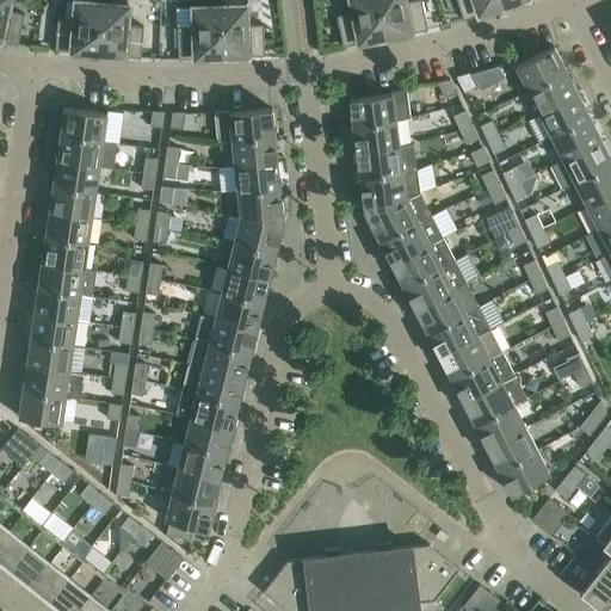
[(0,0),(0,42),(18,47),(25,14),(8,12),(11,0),(0,0)]
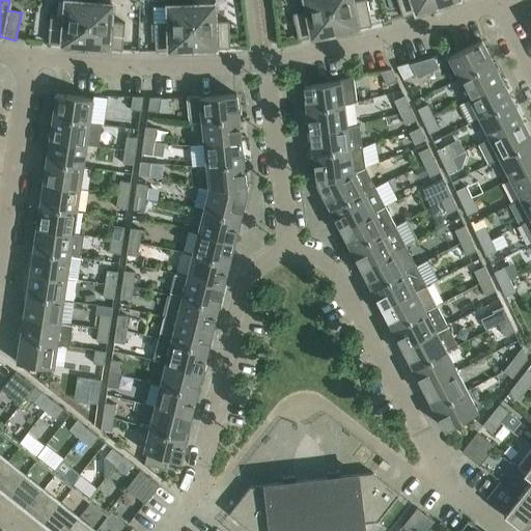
[(335,33),(328,0),(304,0),(307,11),(292,14),(299,42),(335,33)]
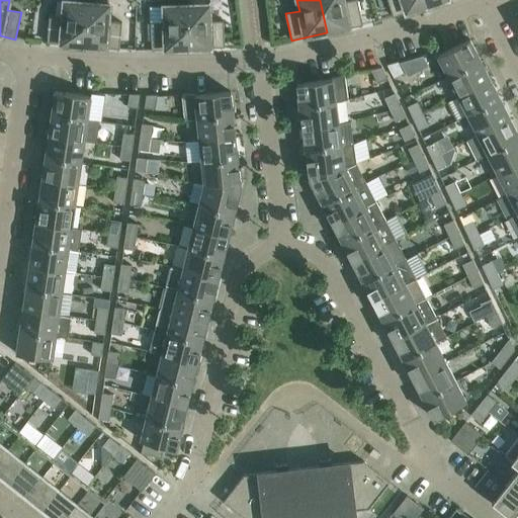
[(343,0),(320,0),(327,32),(363,25),(357,0),(353,0),(344,2),(343,0)]
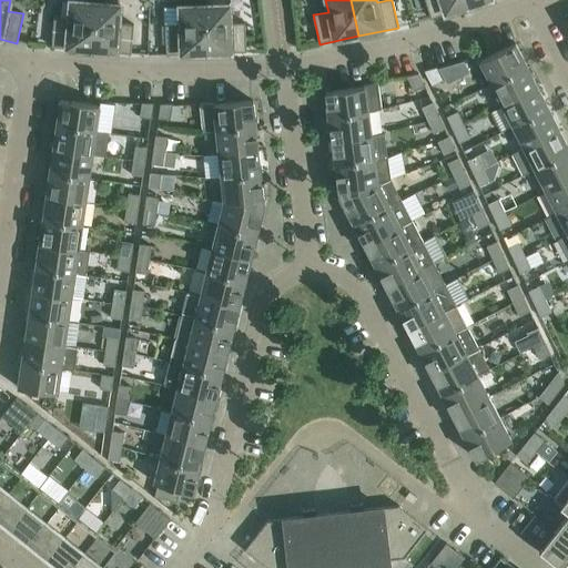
[(469,7),(466,0),(424,0),(430,19),(469,7)]
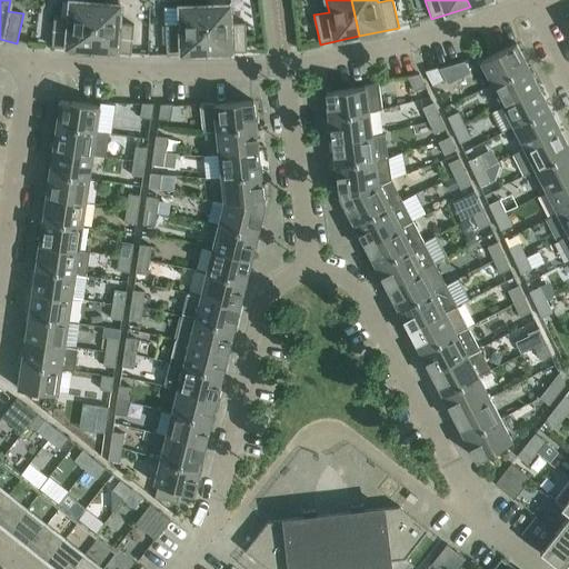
[(51,48),(91,51),(96,3),(71,1),(69,20),(55,19),(51,48)]
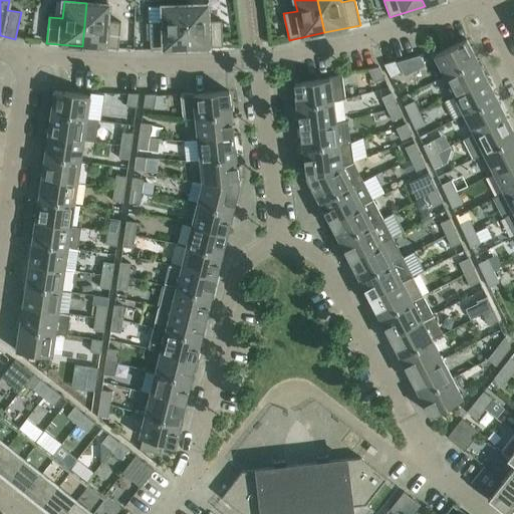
[(86,3),(82,46),(118,49),(121,23),(107,22),(109,5),(86,3)]
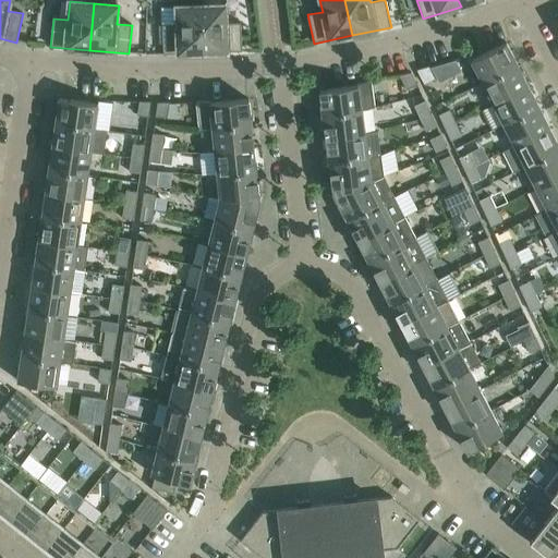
[(203,53),(201,5),(177,7),(177,25),(162,25),(164,55),(203,53)]
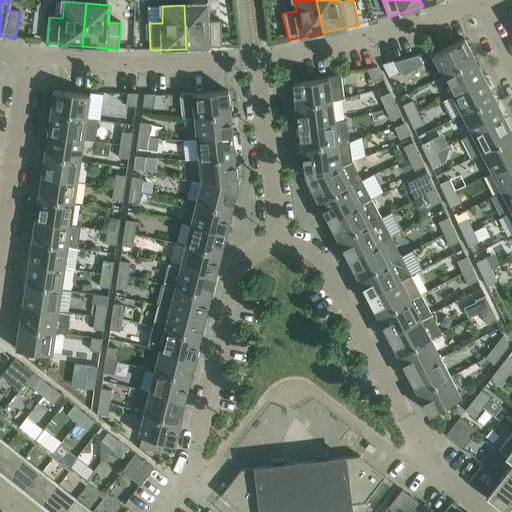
[(207,5),(184,5),(186,49),(222,47),(221,21),(208,21),(207,5)]
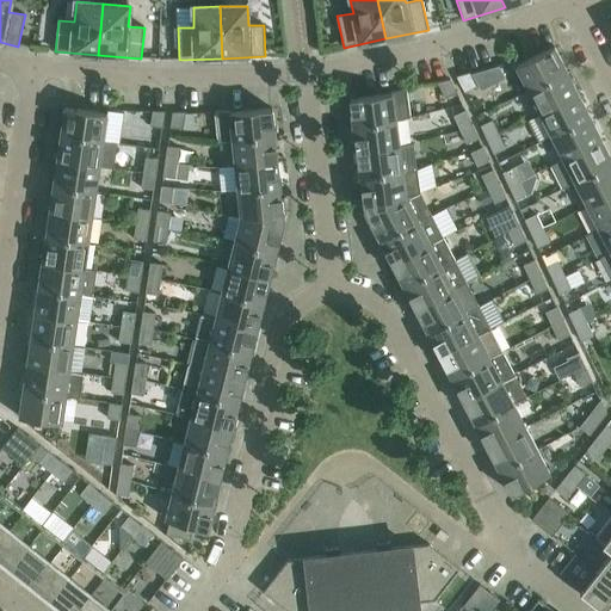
[(555,48),(517,67),(529,91),(567,72),(555,48)]
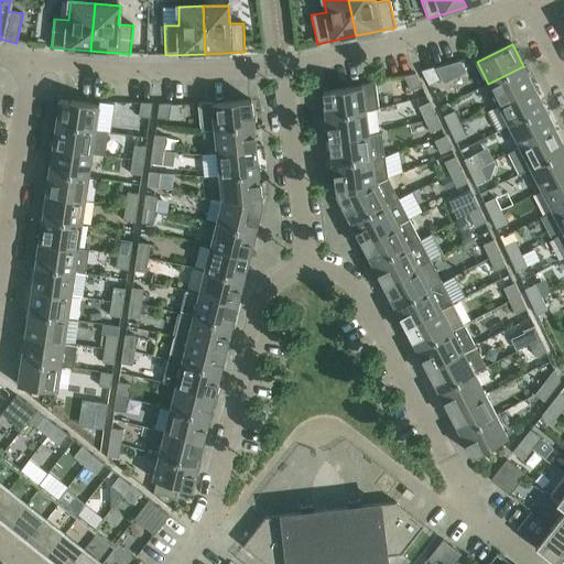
[(523,66),(488,84),(499,105),(534,87),(523,66)]
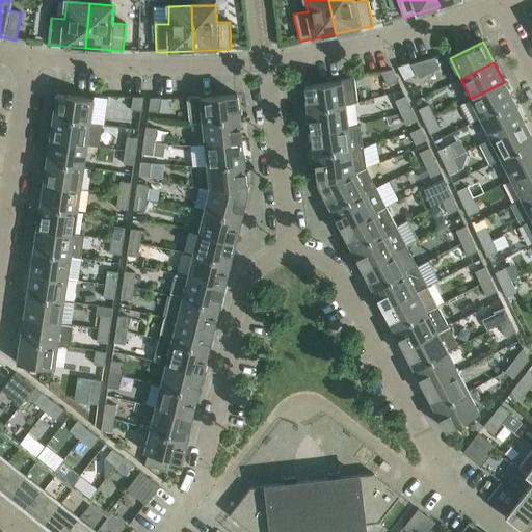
[(415,75),(408,64),(398,68),(404,80),(415,75)]
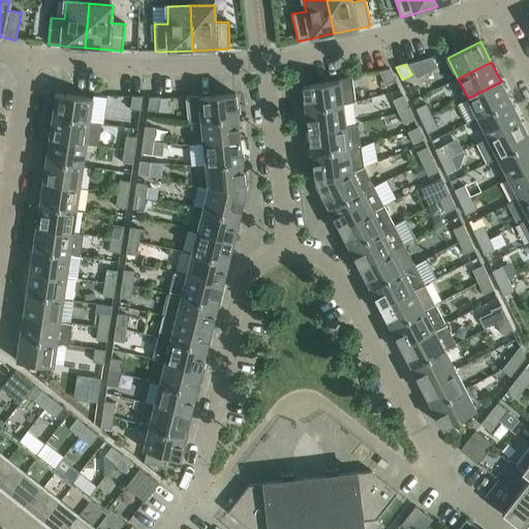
[(390,69),(379,71),(385,86),(396,81),(390,69)]
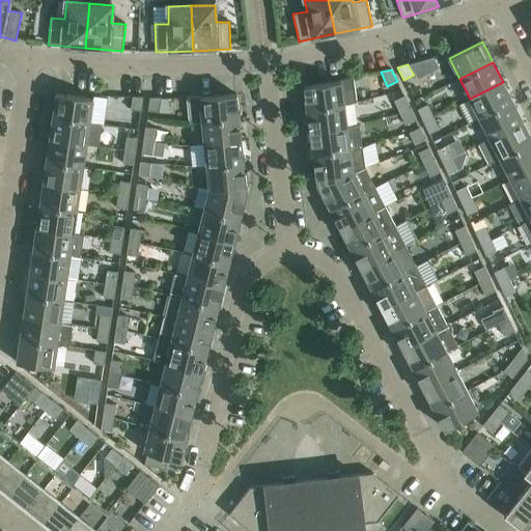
[(304,87),(307,110),(344,105),(341,82),(304,87)]
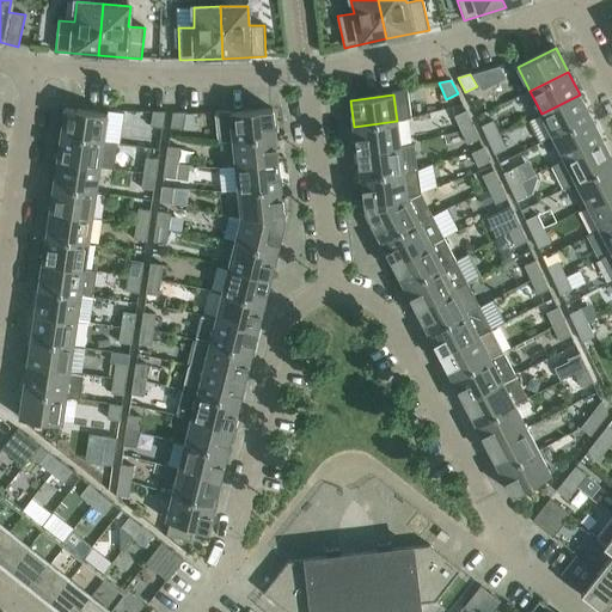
[(580,95),(542,114),(552,138),(591,117),(580,95)]
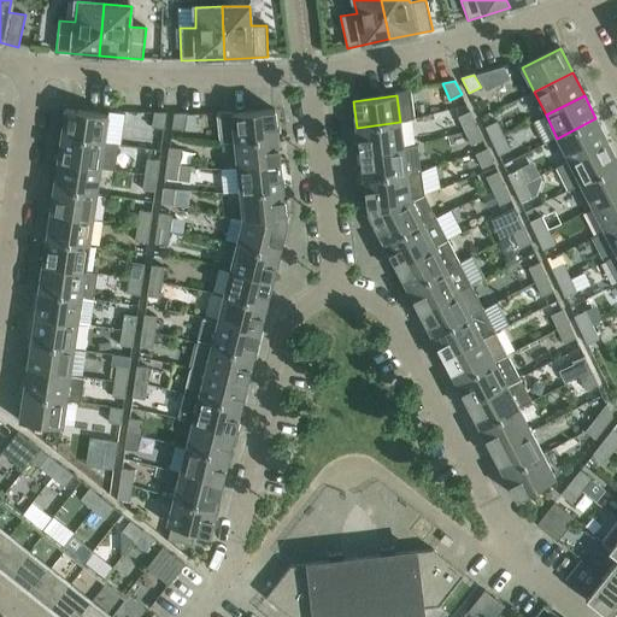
[(65,110),(62,136),(104,142),(109,116),(65,110)]
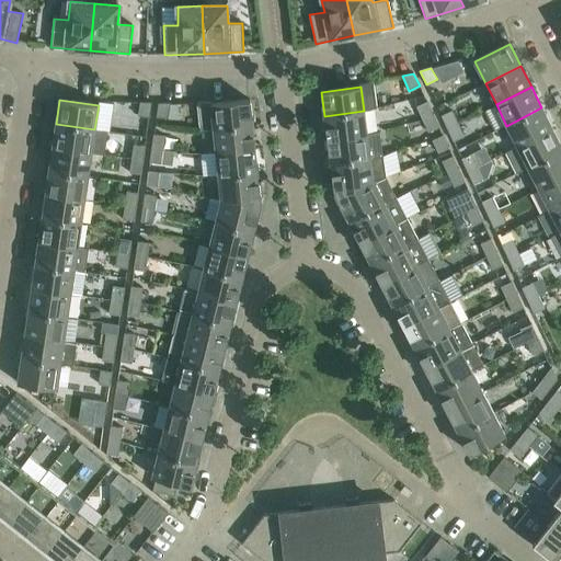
[(212,103),(197,103),(201,130),(214,129),(252,125),(250,100),(212,104),(212,103)]
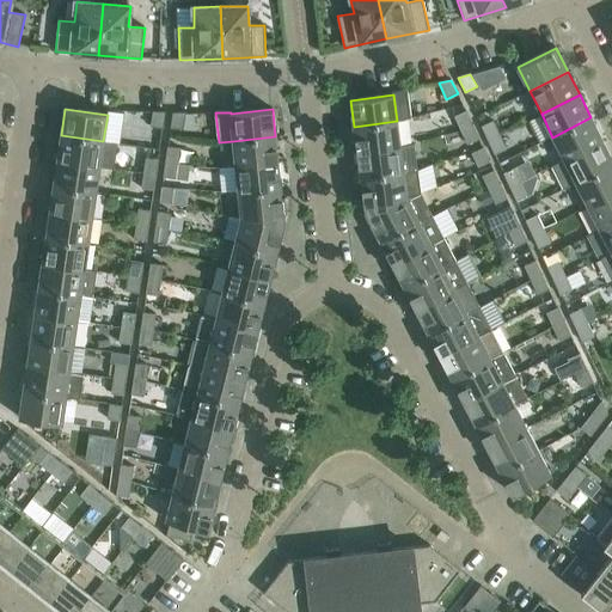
[(166,112),(153,111),(151,127),(164,129),(166,112)]
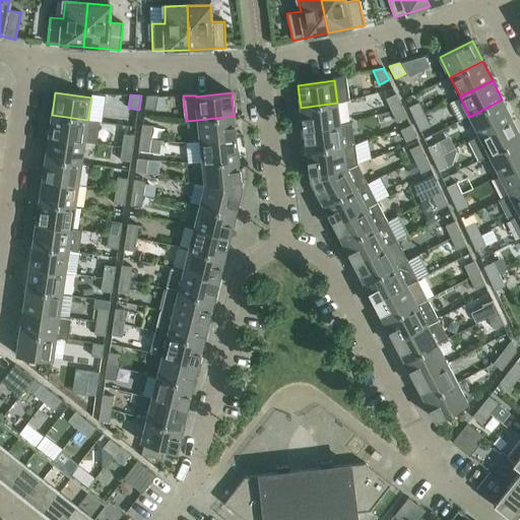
[(386,99),(391,111),(401,107),(396,94),(386,99)]
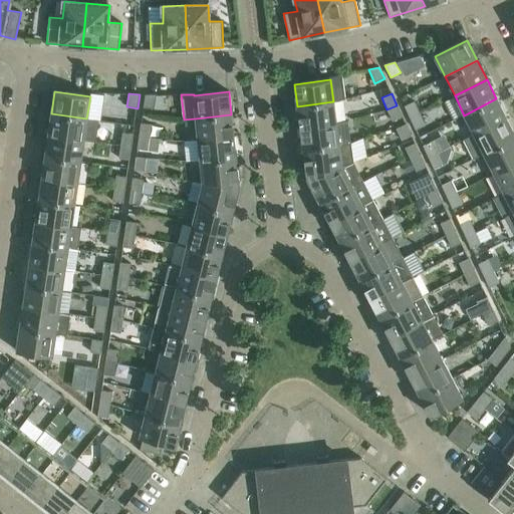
[(154,108),(156,94),(146,95),(144,107),(154,108)]
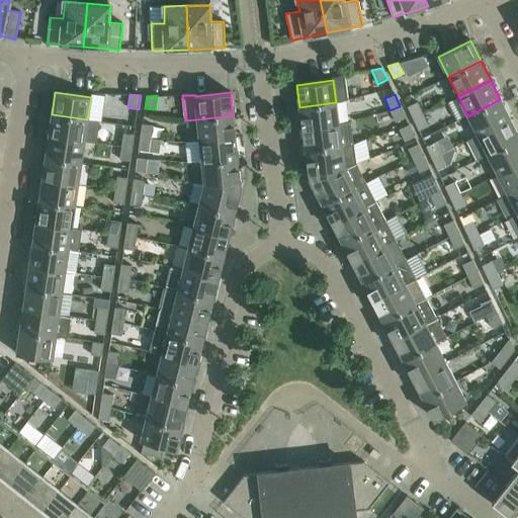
[(500,99),(467,116),(478,136),(510,119),(500,99)]
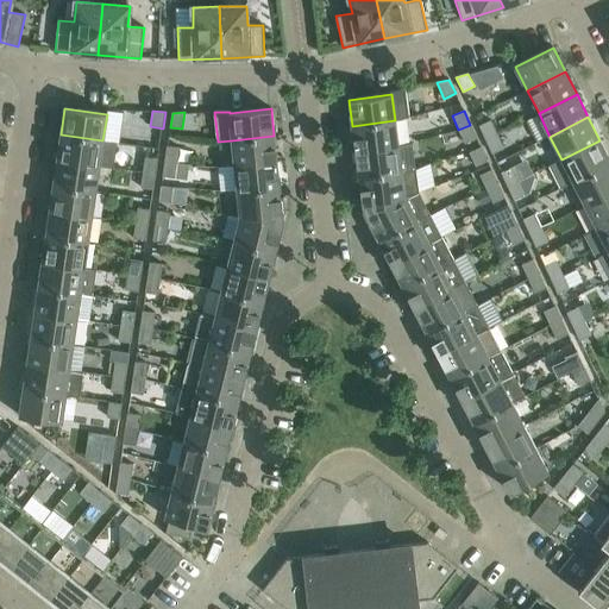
[(395,120),(352,126),(356,152),(399,146),(395,120)]
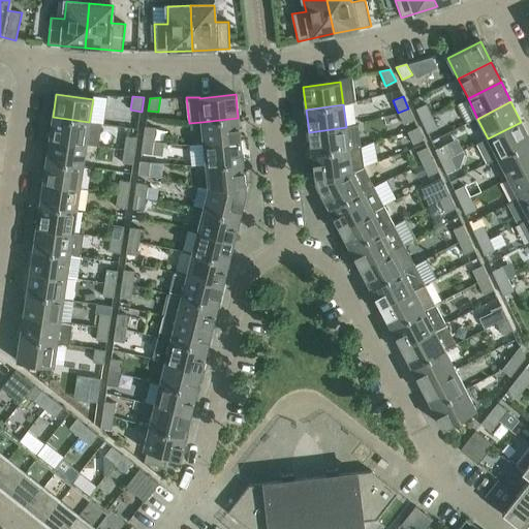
[(416,110),(422,122),(432,117),(426,104),(416,110)]
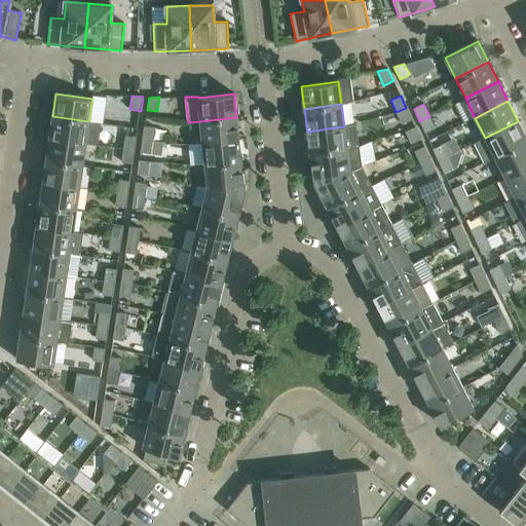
[(406,108),(396,112),(402,124),(412,119),(406,108)]
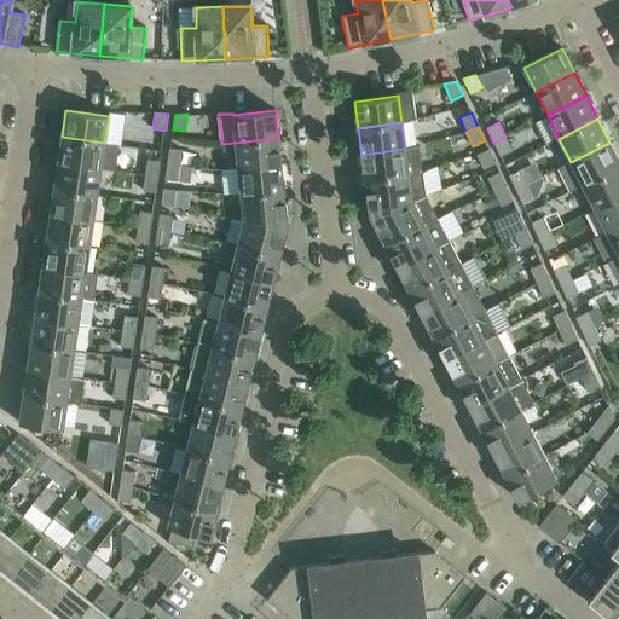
[(62,137),(58,163),(100,169),(104,143),(62,137)]
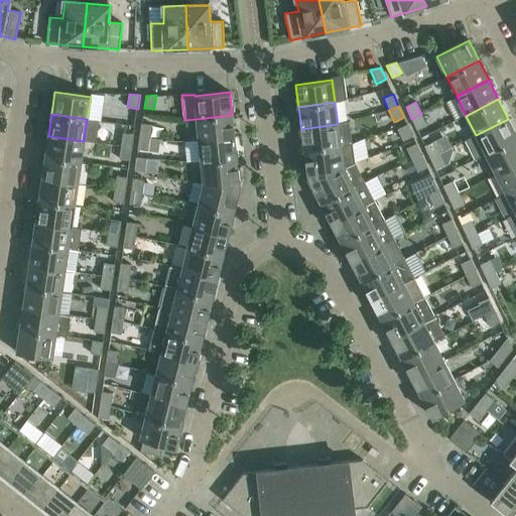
[(421,114),(411,119),(417,130),(426,126),(421,114)]
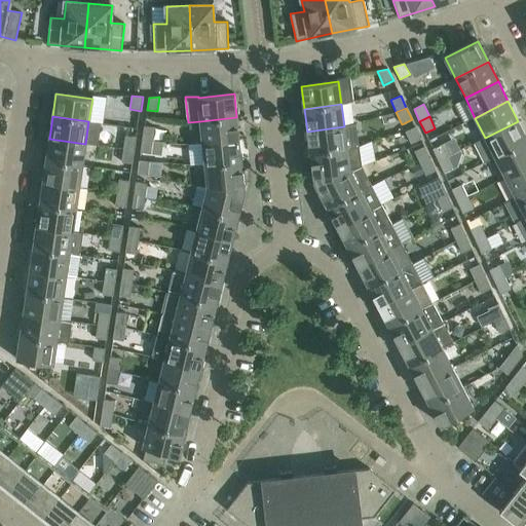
[(200,121),(202,143),(239,139),(236,117),(200,121)]
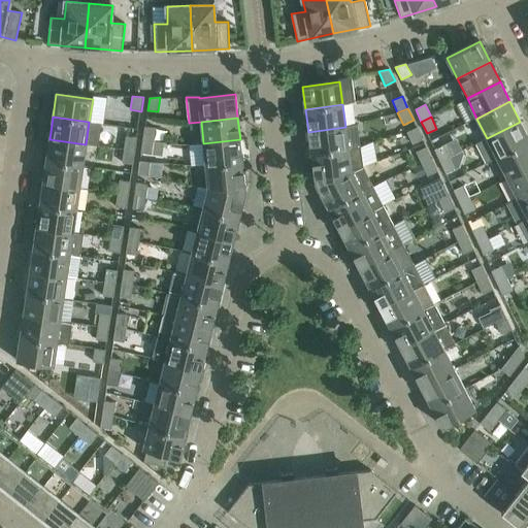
[(527,136),(520,122),(487,138),(475,143),(486,164),(497,158),(527,141),(527,136)]
